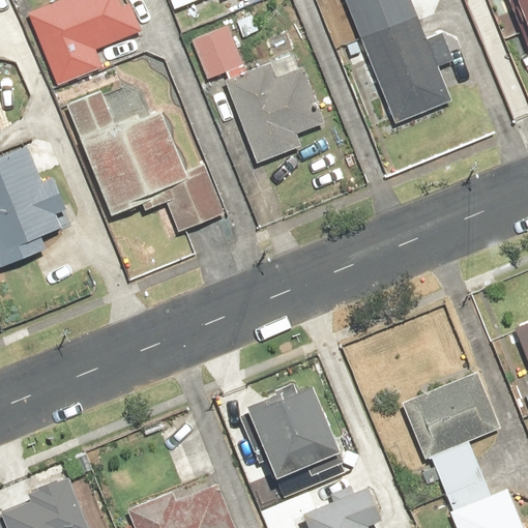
[(54,0),(27,10),(56,84),(101,66),(95,50),(143,31),(130,1),(118,6),(115,0),(54,0)]
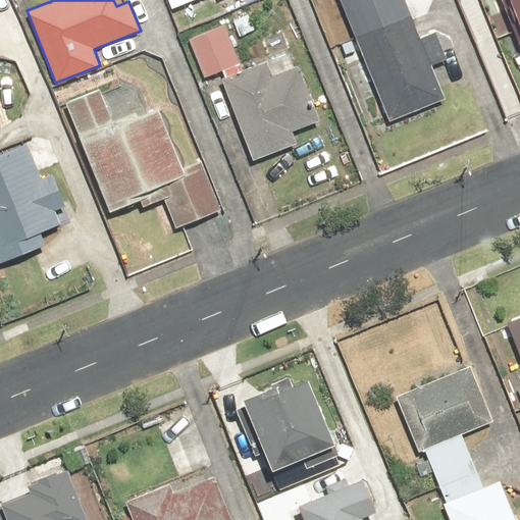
[(166,0),(171,11),(199,0),(166,0)]
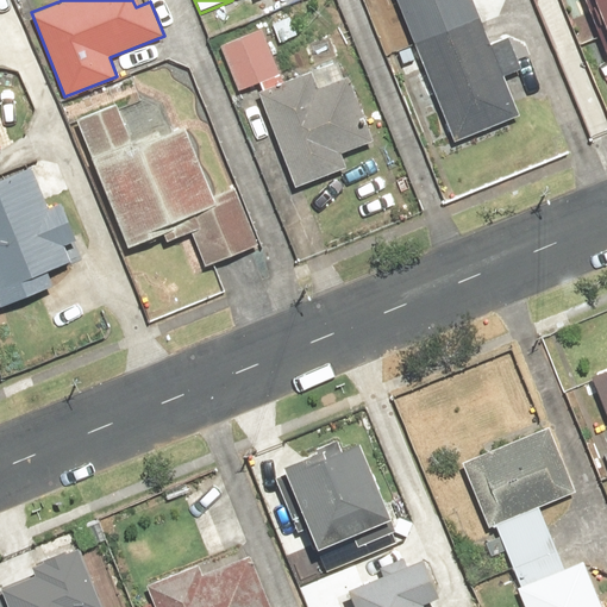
[(396,0),(455,142),(520,114),(505,76),(520,70),(507,39),(490,47),(471,0),(396,0)]
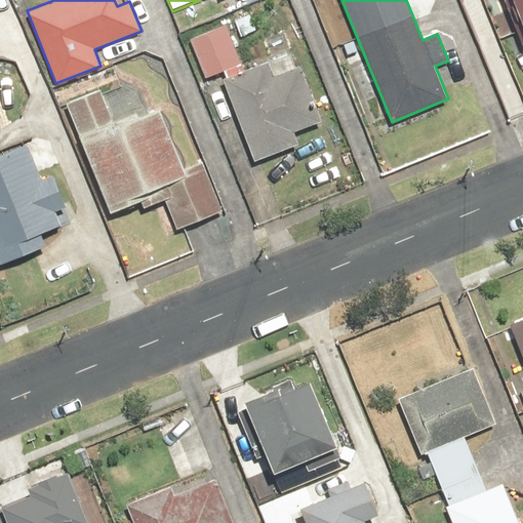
[(484,0),(495,31),(516,23),(521,36),(522,35),(522,0),(484,0)]
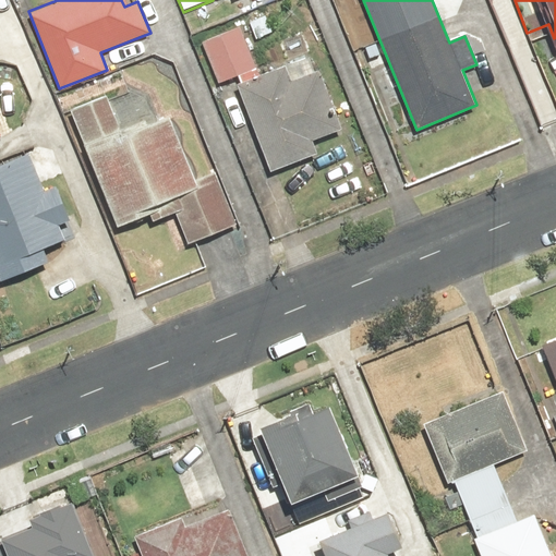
[(288,62),(257,74),(239,26),(203,39),(220,83),(234,77),(272,173),(318,155),(313,142),(338,132),(315,73),(294,81),(288,62)]
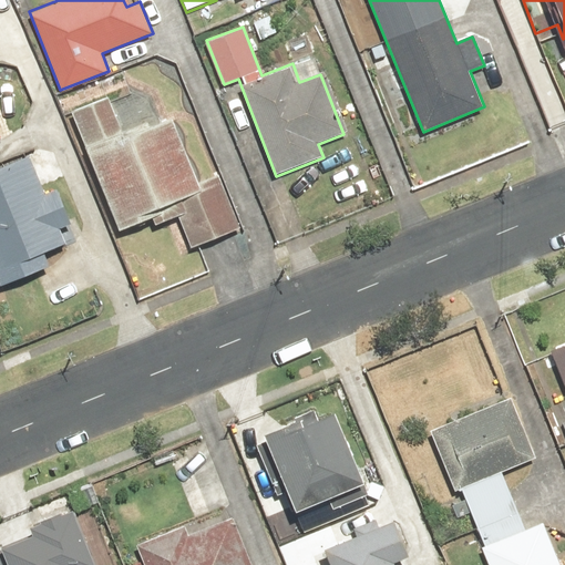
[(110,94),(71,110),(117,230),(158,215),(162,223),(178,216),(191,247),(239,228),(219,175),(195,184),(170,119),(126,135),(110,94)]
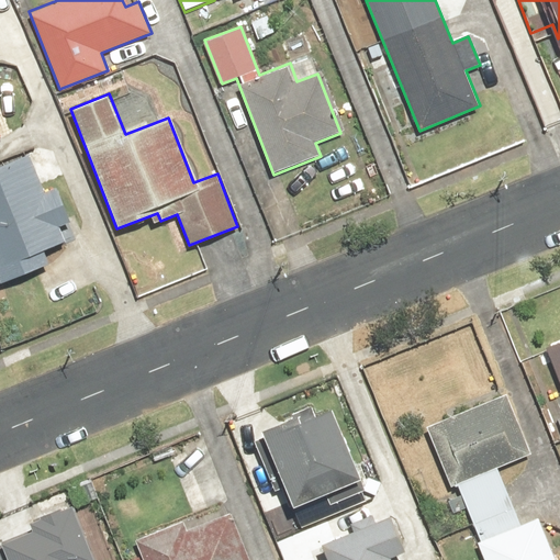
[(0,310),(17,303),(8,283),(47,266),(42,254),(63,245),(56,230),(70,223),(55,188),(40,194),(23,155),(0,165),(0,310)]
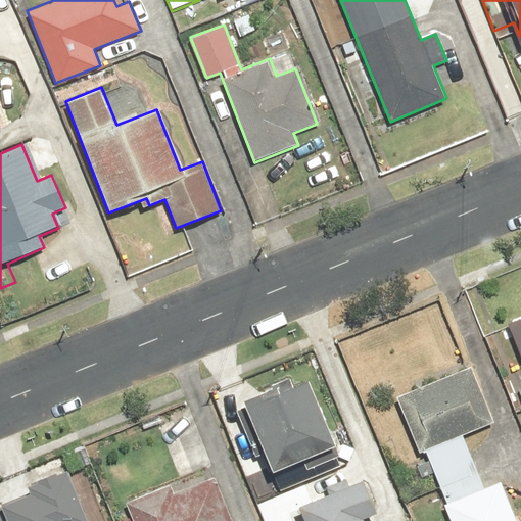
[(520,321),(508,326),(520,358),(520,321)]
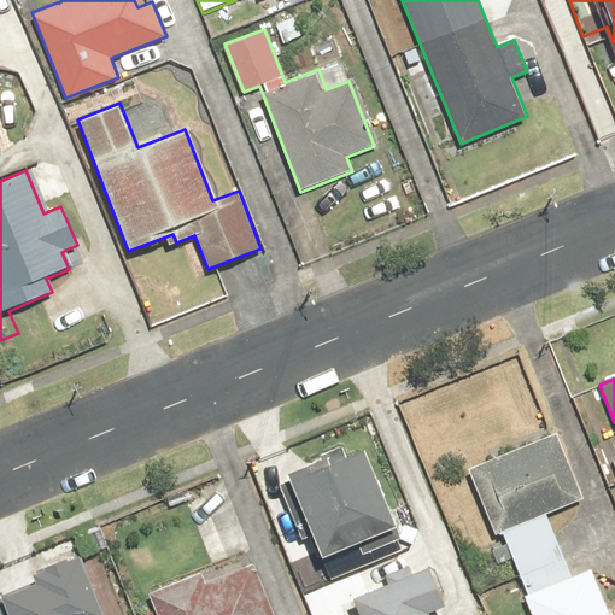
[(580,499),(554,434),(469,469),(496,534),(580,499)]
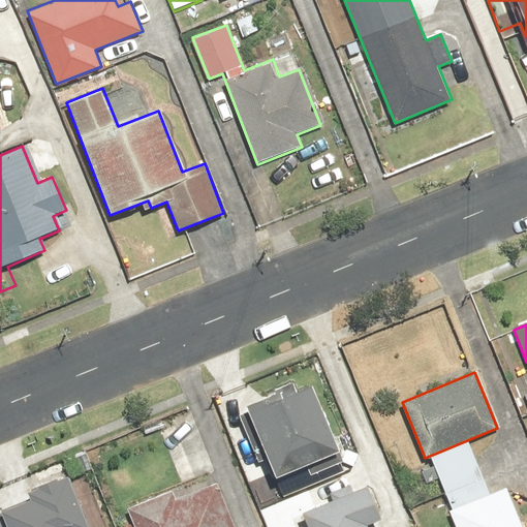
[(307,381),(243,407),(272,479),(336,455),(307,381)]
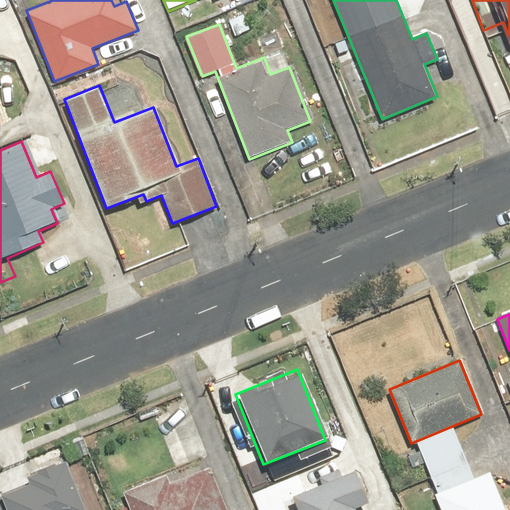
[(438,491),(432,493),(439,509),(504,509),(488,472),(473,478),(452,430),(418,445),(438,491)]
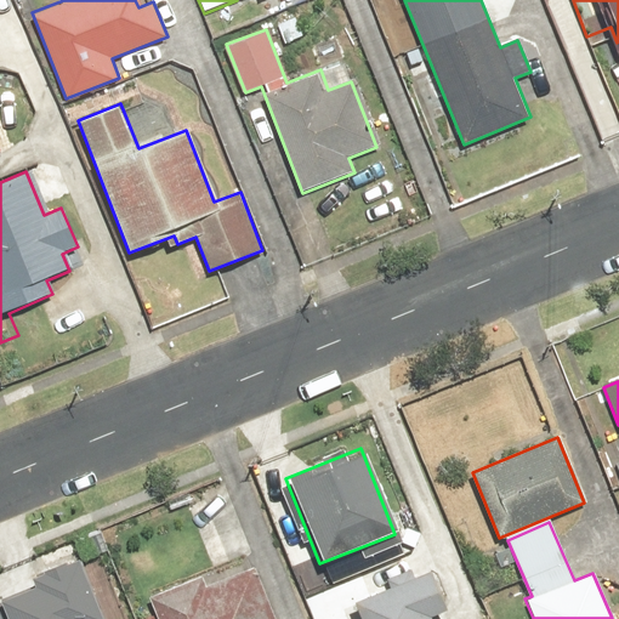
[(34,585),(0,600),(0,607),(5,618),(98,618),(74,560),(30,578),(34,585)]
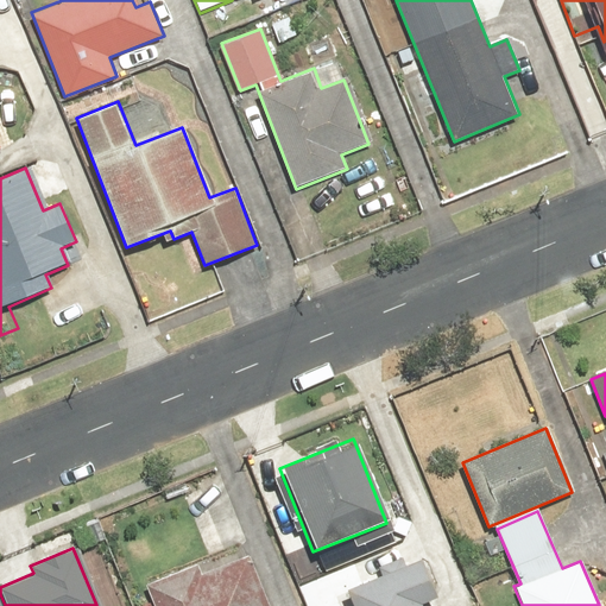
[(197,565),(147,586),(155,605),(271,605),(248,553),(201,574),(197,565)]
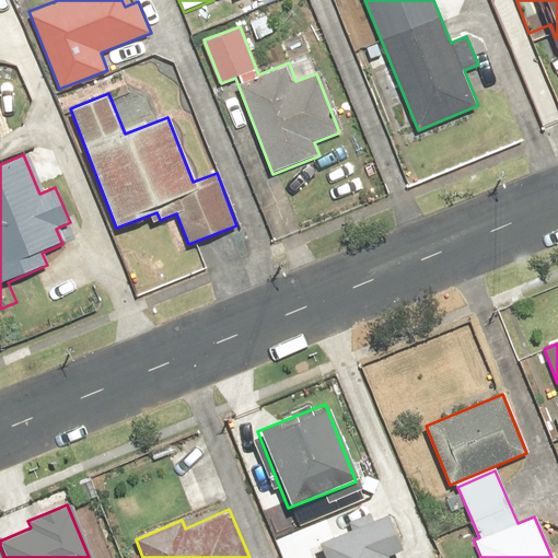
[(400,547),(390,518),(320,544),(324,557),(386,557),(385,553),(400,547)]
